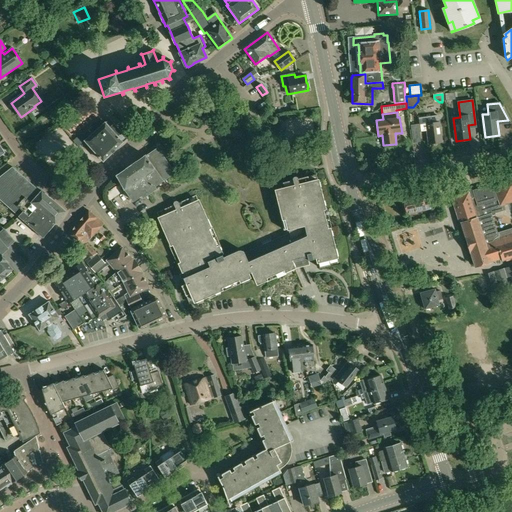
[(90,135),(84,140),(103,161),(127,138),(109,119),(90,135)]
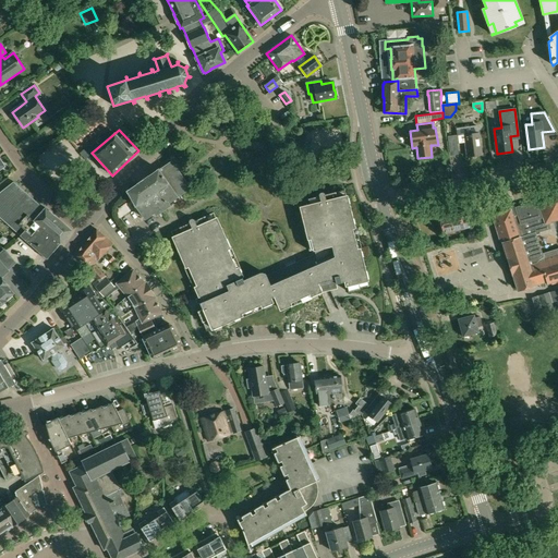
[(478,133),(458,136),(459,144),(465,143),(466,157),(482,156),(478,133)]
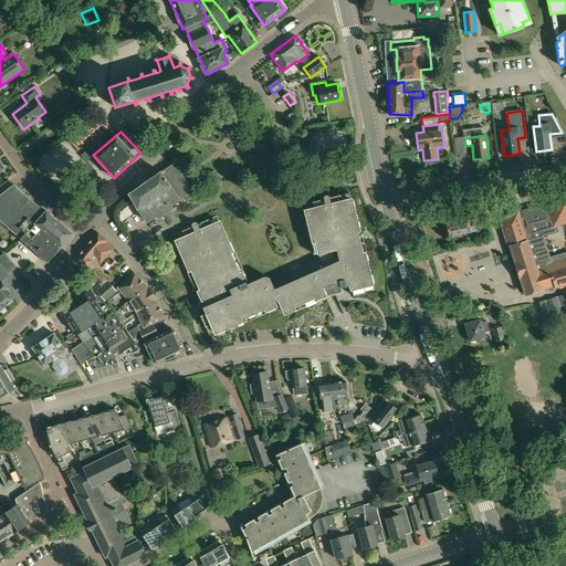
[(454,138),(456,147),(463,146),(462,137),(454,138)]
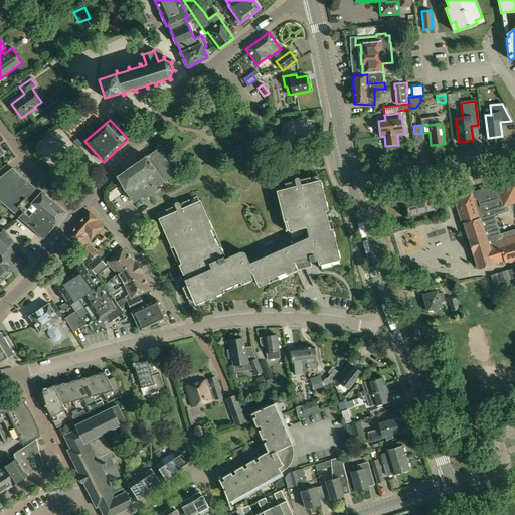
[(514,138),(514,125),(506,126),(506,139),(514,138)]
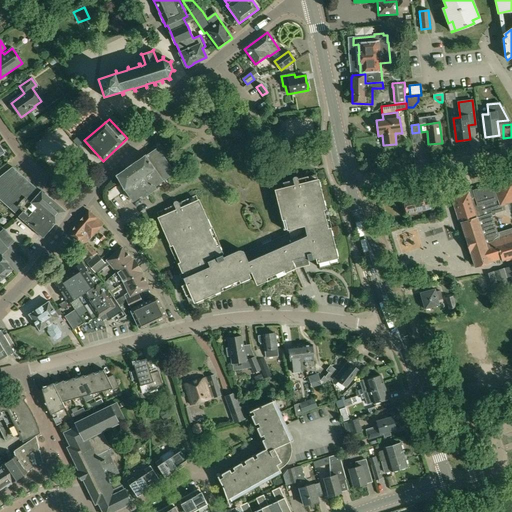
[(145,155),(116,175),(125,190),(125,189),(133,201),(141,195),(163,180),(175,173),(158,148),(146,156),(145,155)]
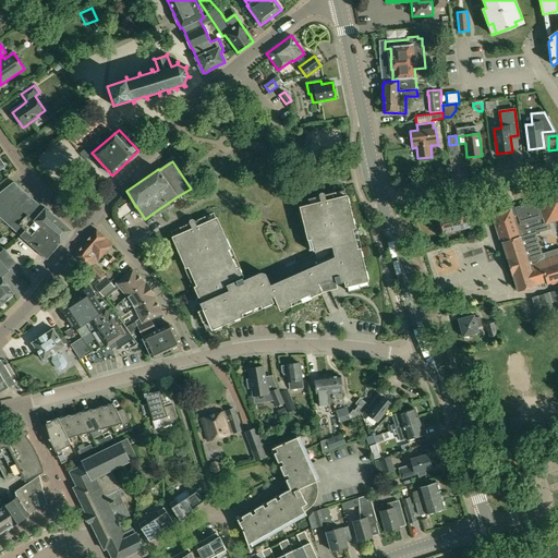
[(0,218),(21,235),(45,209),(13,182),(1,192),(0,190),(0,218)]
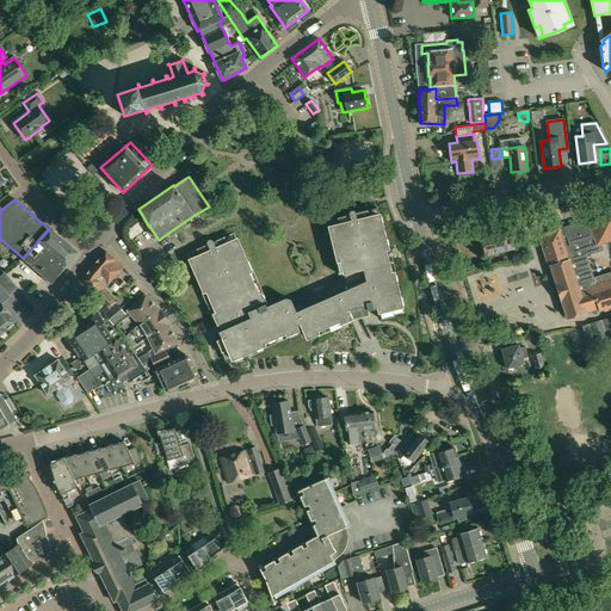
[(208,245),(187,253),(195,270),(195,271),(193,271),(193,272),(193,273),(193,275),(195,275),(196,275),(196,276),(197,276),(204,291),(202,292),(213,316),(215,315),(221,331),(218,332),(222,339),(217,341),(227,362),(242,355),(244,356),(245,356),(246,356),(247,356),(247,355),(248,355),(248,353),(248,352),(264,346),(265,347),(289,338),(289,335),(298,331),(296,327),(301,325),(308,338),(318,334),(319,337),(343,326),(341,323),(352,319),(347,310),(366,306),(369,310),(378,308),(381,320),(405,314),(400,296),(401,296),(401,295),(401,294),(401,292),(401,291),(400,291),(399,291),(399,290),(394,273),(396,273),(390,247),(388,248),(383,232),(384,230),(384,229),(386,229),(386,228),(386,227),(384,227),(384,226),(383,226),(382,226),(377,208),(356,214),(356,211),(353,210),(351,211),(350,213),(350,215),(328,220),(332,238),(332,239),(331,239),(331,240),(331,241),(331,242),(332,242),(332,244),(333,244),(334,244),(338,260),(335,261),(339,275),(341,273),(343,279),(292,302),(290,300),(288,298),(284,298),(266,307),(261,295),(264,294),(253,270),(251,271),(244,254),(245,254),(245,253),(245,252),(245,251),(244,250),(242,250),(234,233),(214,242),(213,240),(210,239),(208,240),(208,242),(208,245)]
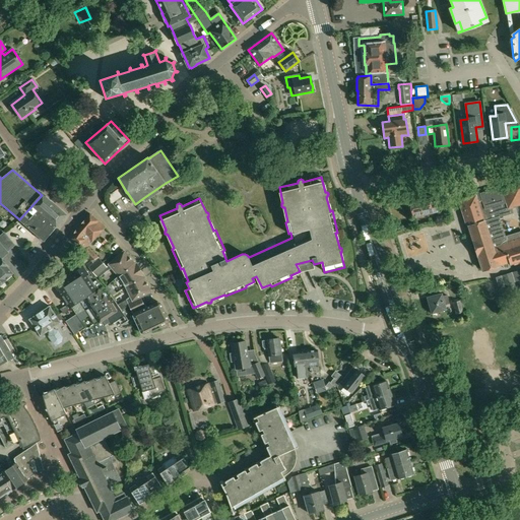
[(476,195),(458,200),(467,230),(469,229),(482,270),(510,262),(511,264),(519,260),(519,237),(507,242),(499,217),(513,213),(511,207),(519,204),(519,184),(502,190),(502,191),(500,191),(499,188),(480,194),(476,196),(476,195)]
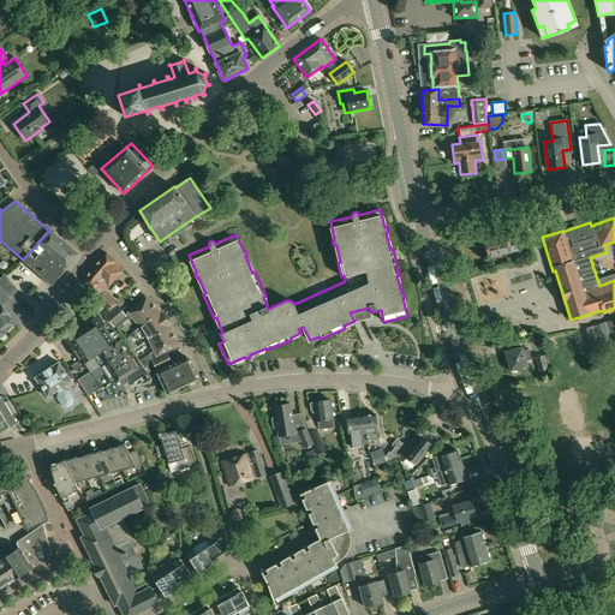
[(521,228),(506,232),(509,246),(515,245),(517,248),(525,245),(521,228)]
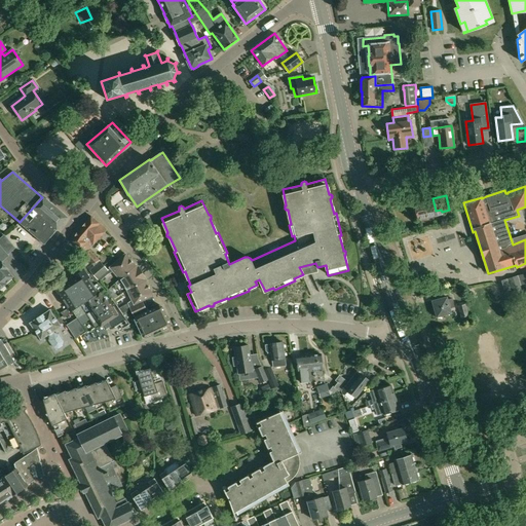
[(42,197),(20,222),(44,243),(68,218),(43,196),(42,197)]
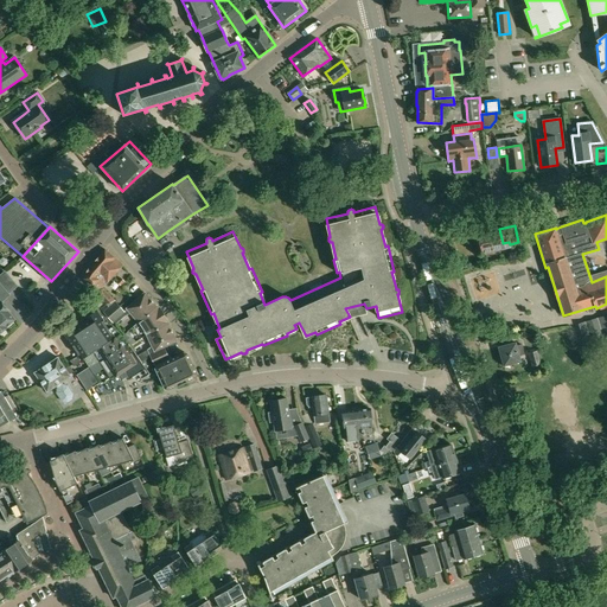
[(499,229),(478,234),(483,254),(505,249),(503,243),(499,229)]
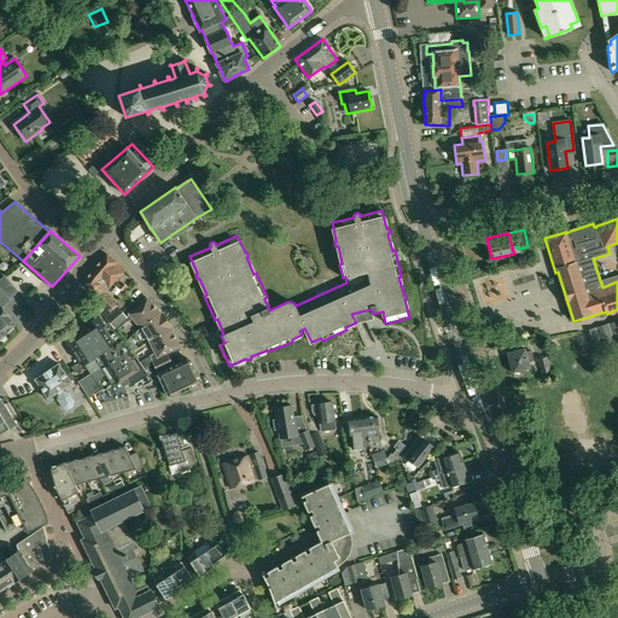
[(106,254),(95,267),(114,283),(126,270),(117,263),(117,262),(106,254)]
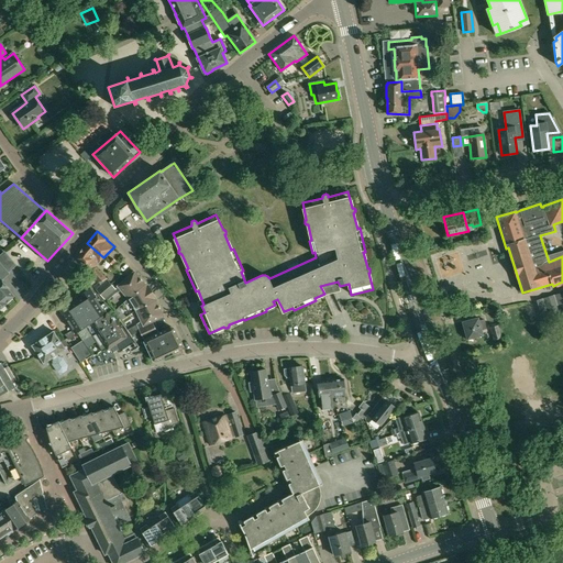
[(81,250),(77,258),(86,269),(98,282),(106,278),(95,266),(103,257),(87,243),(81,250)]
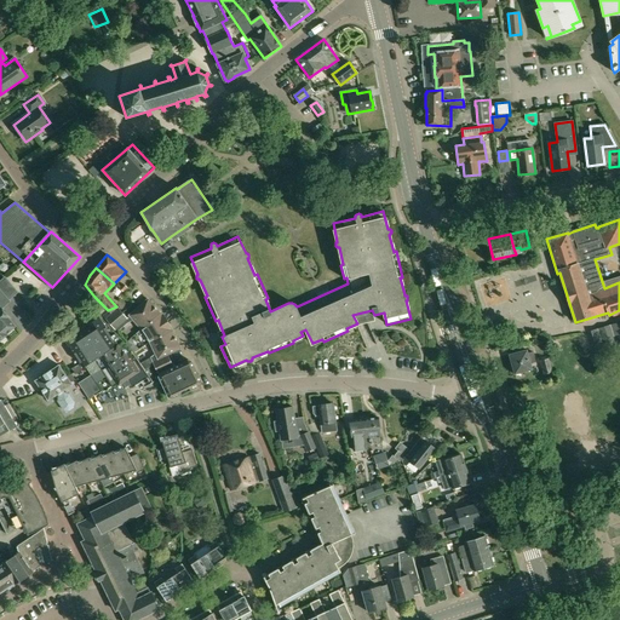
[(0,339),(3,340),(5,338),(5,336),(7,334),(7,333),(16,327),(9,319),(10,317),(1,308),(10,300),(0,288),(0,339)]
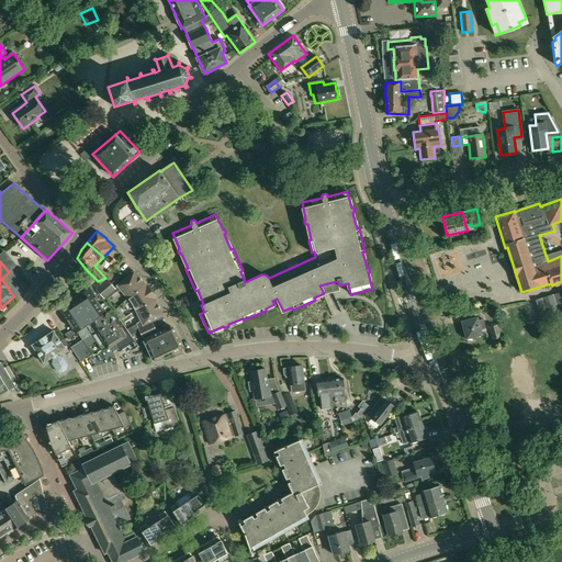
[(111,284),(100,294),(105,301),(116,292),(121,290),(127,298),(128,298),(128,299),(145,283),(134,271),(117,285),(114,289),(111,284)]
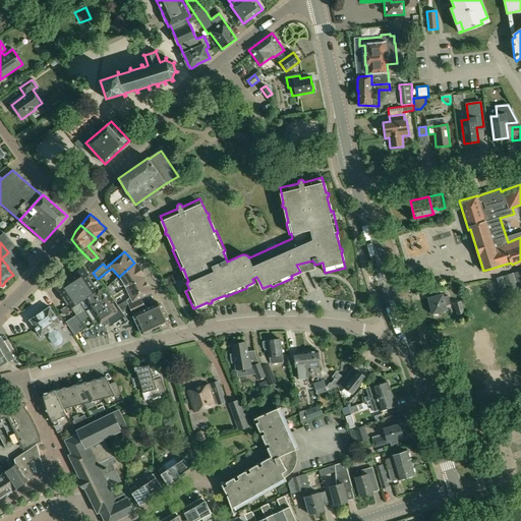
[(99,258),(89,268),(93,273),(103,264),(99,258)]
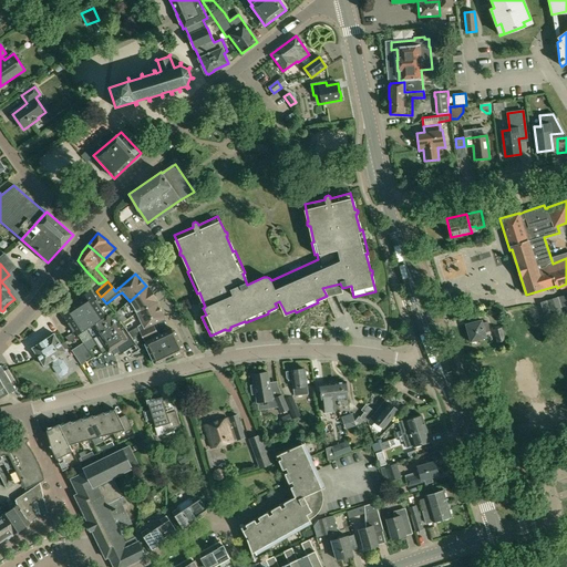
[(130,300),(124,305),(126,308),(132,305),(137,312),(157,302),(157,303),(158,302),(147,285),(146,286),(130,301),(130,300)]
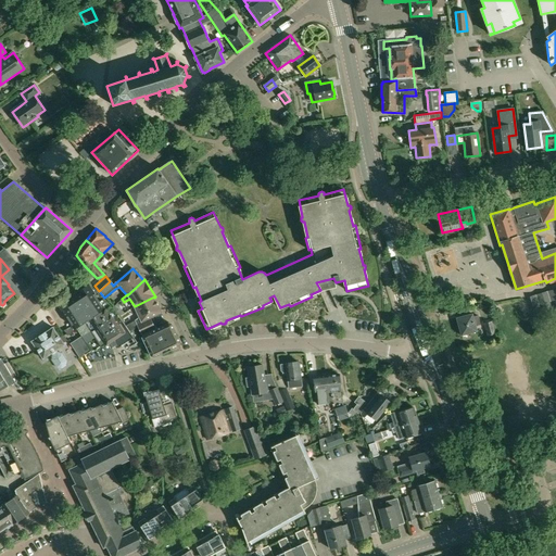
[(90,283),(61,304),(76,328),(85,323),(85,321),(110,306),(90,283)]
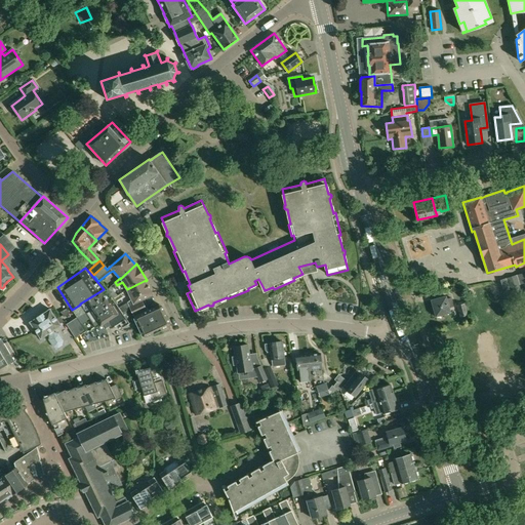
[(524,280),(523,274),(499,280),(507,305),(524,298),(524,280)]
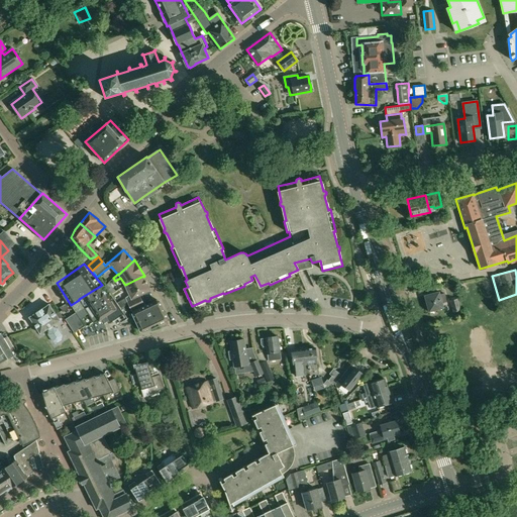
[(143,276),(125,285),(129,294),(125,298),(127,301),(139,295),(150,290),(143,277),(143,276)]
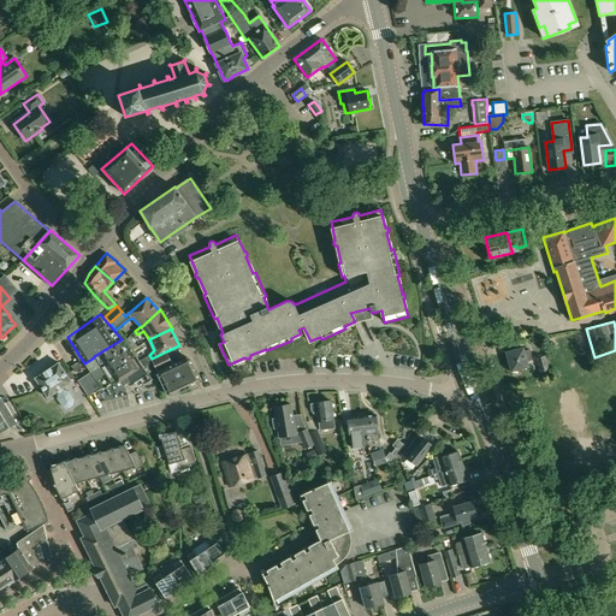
[(122,339),(94,356),(95,357),(112,384),(125,377),(130,385),(148,374),(143,367),(142,366),(132,351),(122,339)]
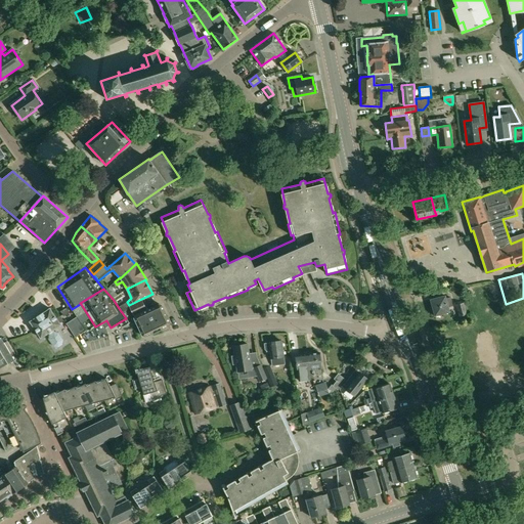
[(39,302),(46,307),(53,299),(46,294),(39,302)]
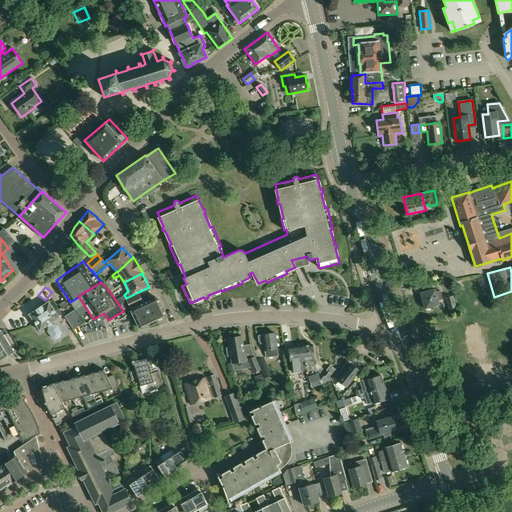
[(435,289),(420,293),(423,301),(421,302),(423,308),(424,308),(425,309),(440,305),(438,300),(443,299),(440,290),(436,291),(435,289)]
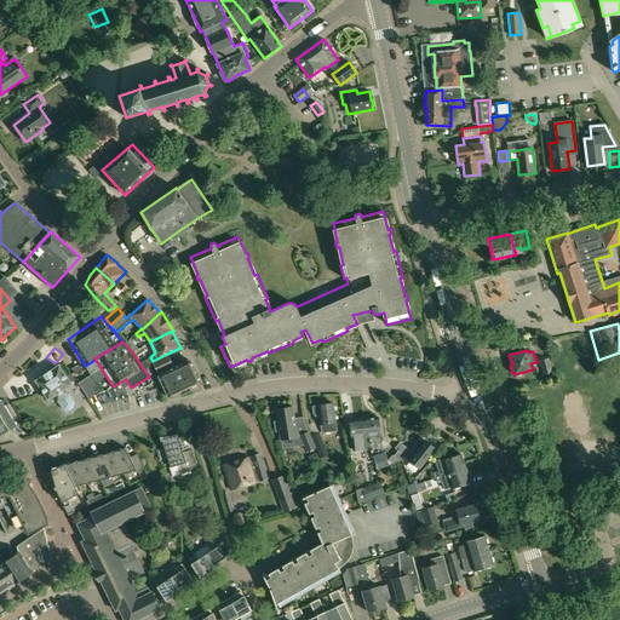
[(167,354),(153,361),(155,368),(171,361),(167,354)]
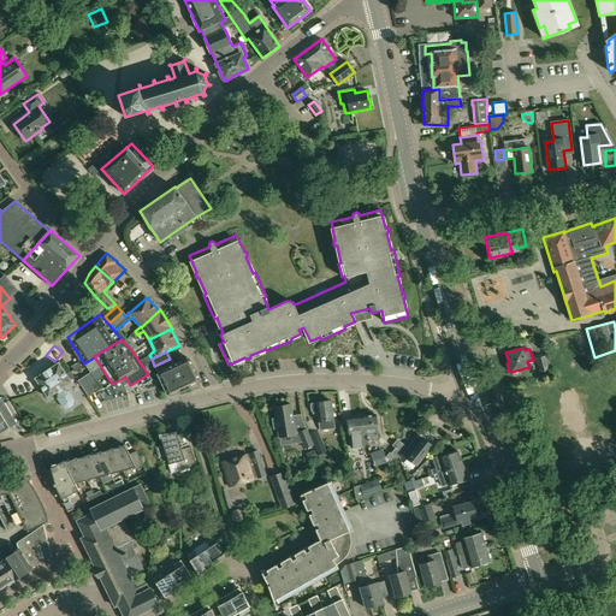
[(545,356),(535,359),(539,372),(549,369),(545,356)]
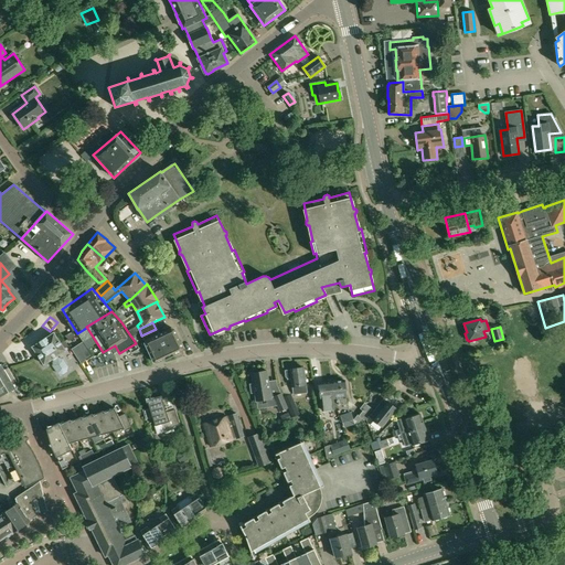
[(145,341),(153,362),(157,362),(166,359),(164,355),(172,352),(173,354),(182,350),(183,348),(174,329),(172,328),(158,334),(145,341)]
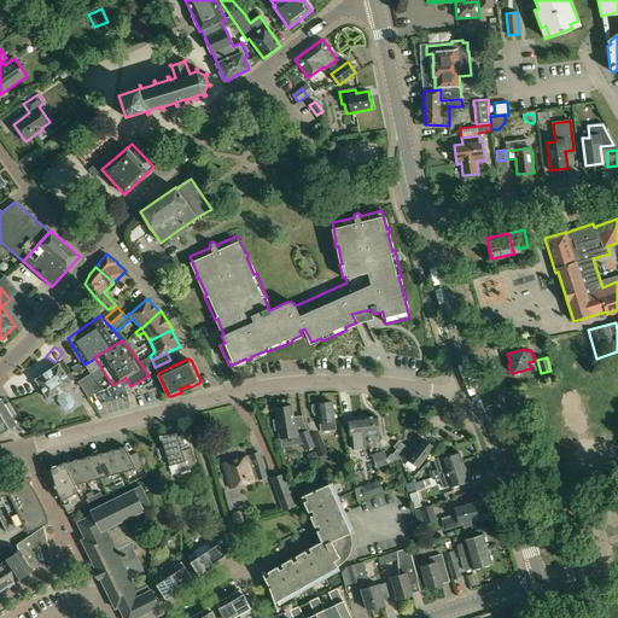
[(170,360),(155,367),(158,373),(173,366),(170,360)]
